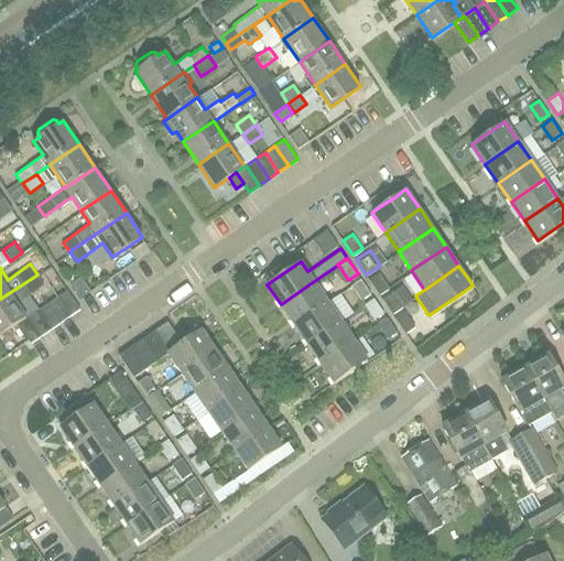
[(369,279),(379,293),(389,287),(379,272),(369,279)]
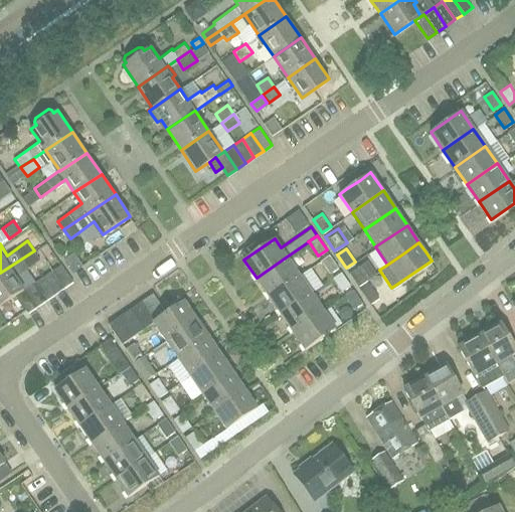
[(34,250),(0,273),(0,305),(17,294),(23,289),(15,277),(40,259),(34,250)]
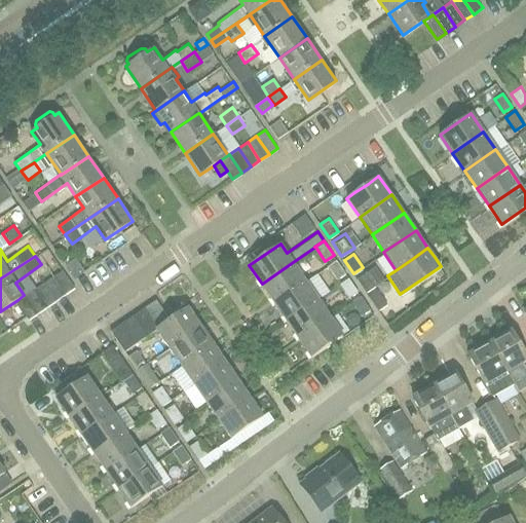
[(345,272),(336,259),(328,265),(337,278),(345,272)]
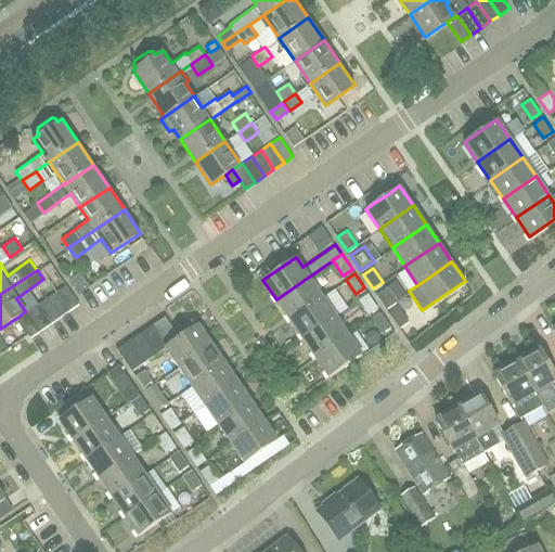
[(79,292),(89,285),(81,274),(72,281),(73,282),(79,292)]
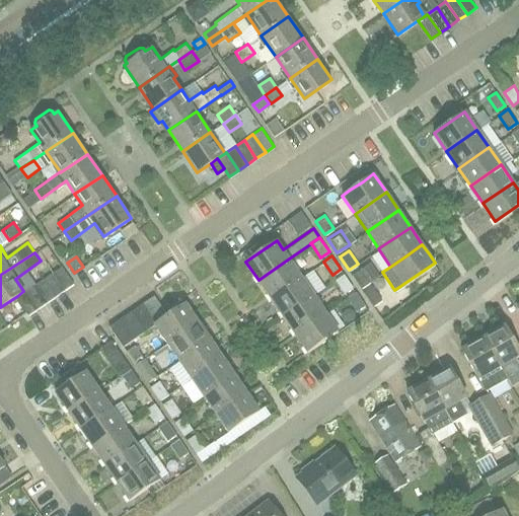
[(289,259),(258,280),(271,297),(301,276),(289,259)]
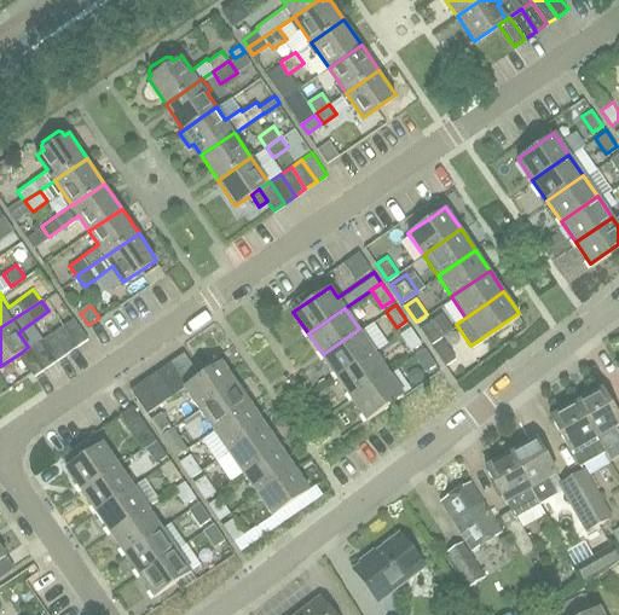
[(63,323),(79,344),(88,337),(74,315),(63,323)]
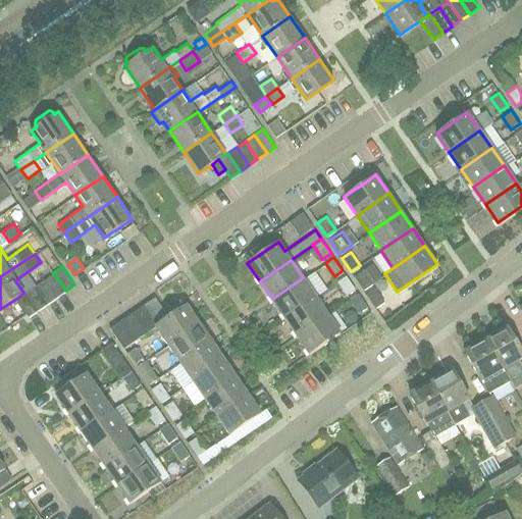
[(355,275),(363,289),(372,282),(363,270),(355,275)]
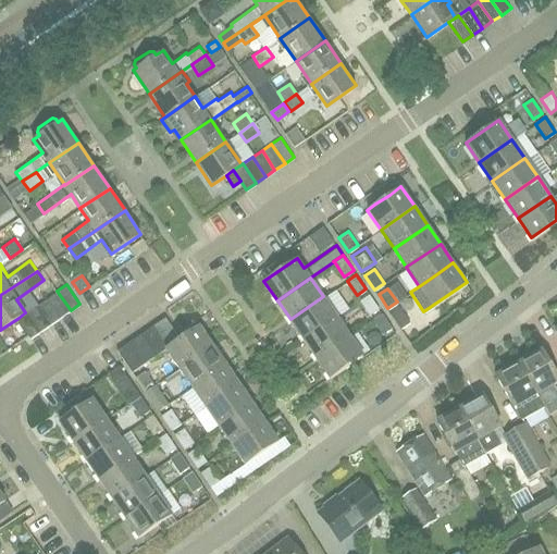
[(57,291),(47,297),(60,317),(71,310),(57,291)]
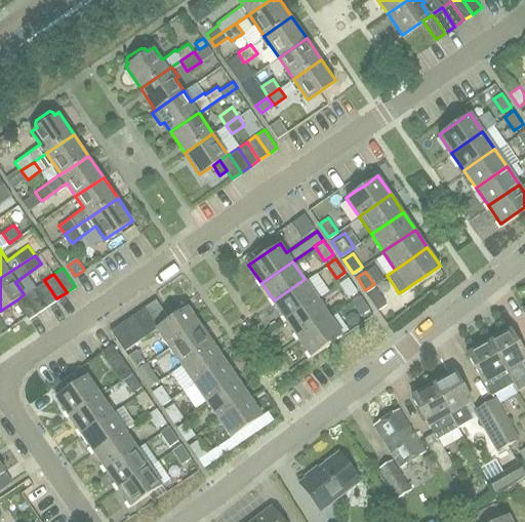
[(358,290),(349,276),(325,291),(329,297),(342,288),(349,296),(358,290)]
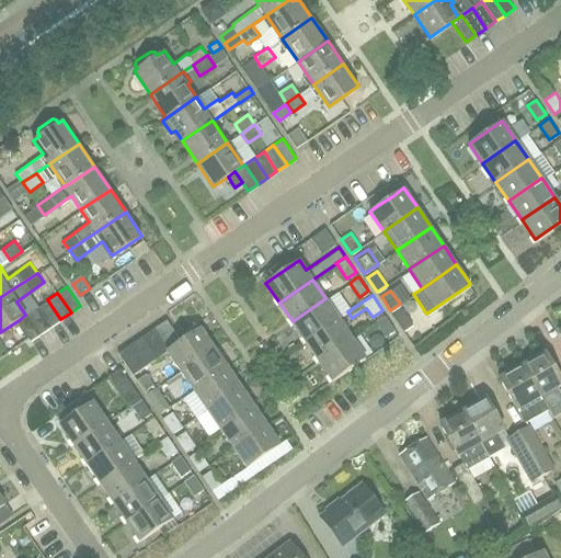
[(339,317),(325,298),(293,321),(306,340),(339,317)]
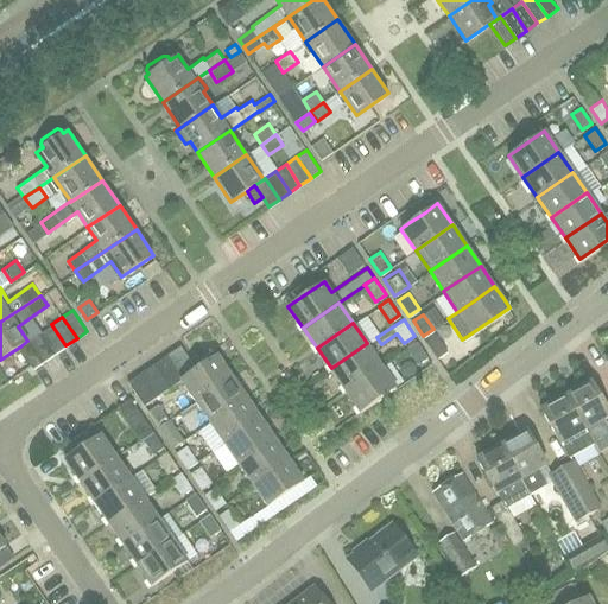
[(51,324),(40,331),(55,353),(65,345),(51,324)]
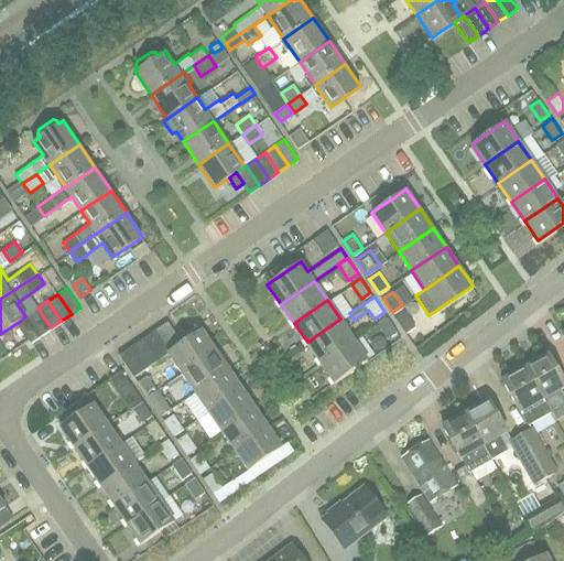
[(38,308),(26,314),(41,334),(51,327),(38,308)]
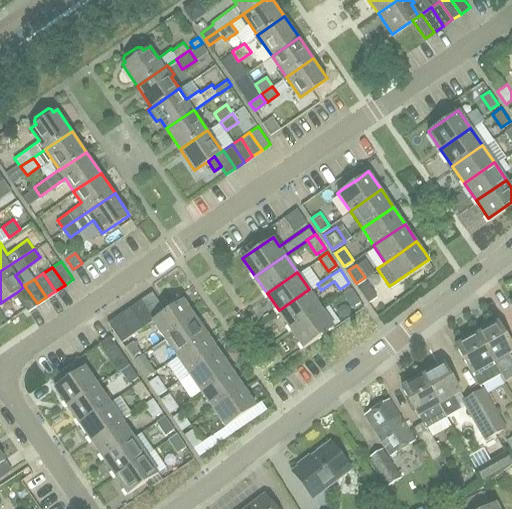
[(359,288),(368,301),(376,295),(367,282),(359,288)]
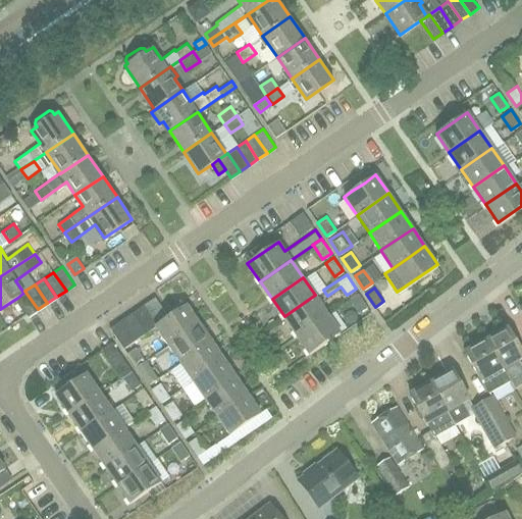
[(24,291),(23,293),(17,298),(29,315),(38,309),(24,291)]
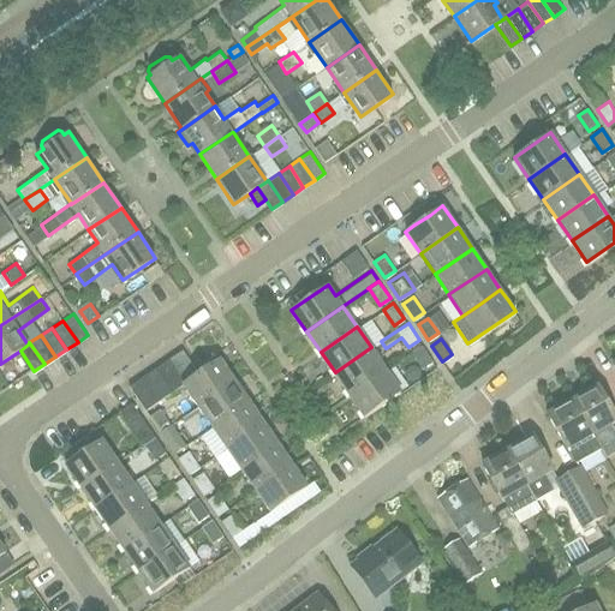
[(434,360),(423,345),(412,352),(423,367),(434,360)]
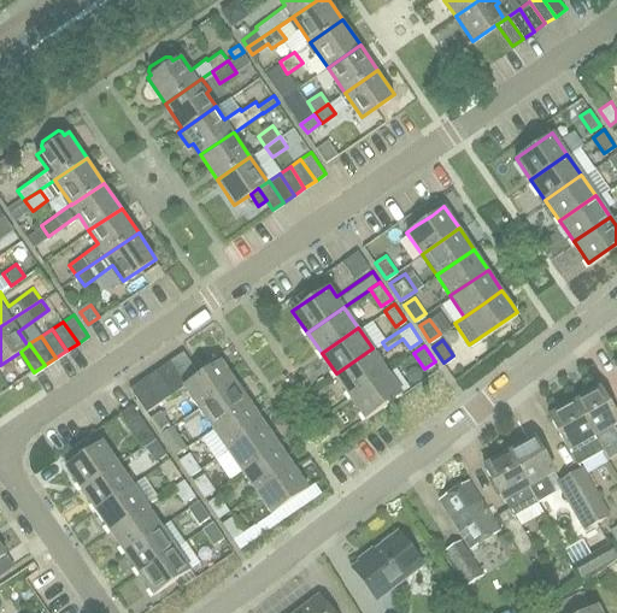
[(236,348),(200,373),(186,383),(183,384),(199,406),(235,382),(251,370),(236,348)]
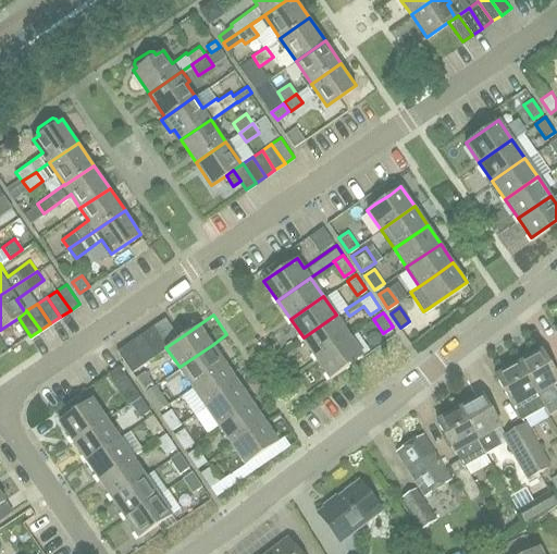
[(349,334),(336,315),(304,337),(317,357),(349,334)]
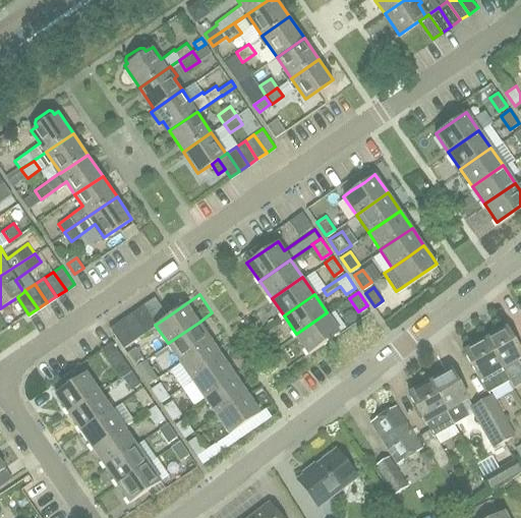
[(155,296),(143,303),(157,324),(169,315),(155,296)]
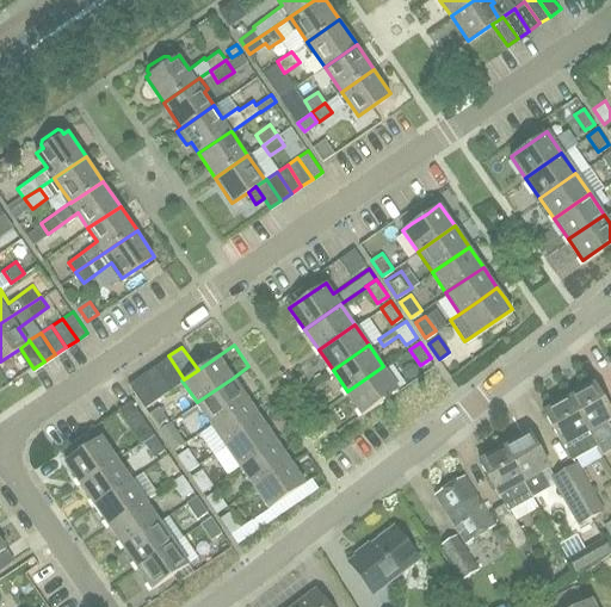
[(184,379),(168,355),(155,365),(171,389),(181,381),(184,379)]
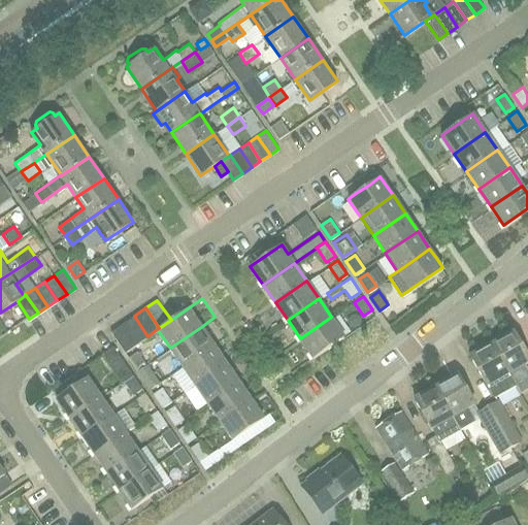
[(147,336),(134,316),(123,323),(137,343),(147,336)]
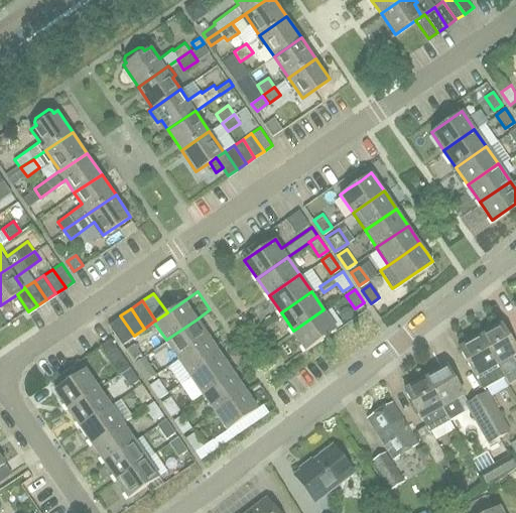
[(324,309),(293,331),(305,349),(337,328),(324,309)]
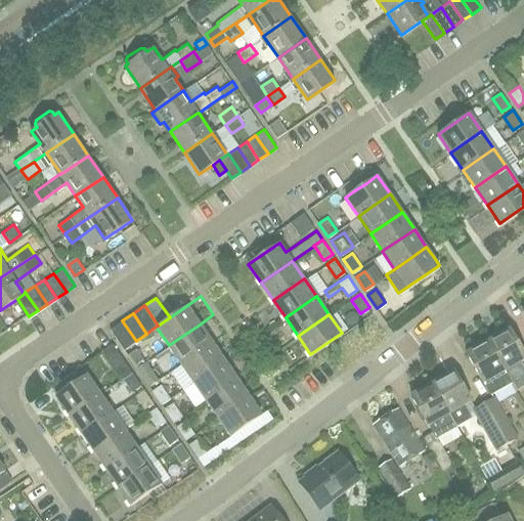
[(136,341),(122,320),(110,329),(124,349),(136,341)]
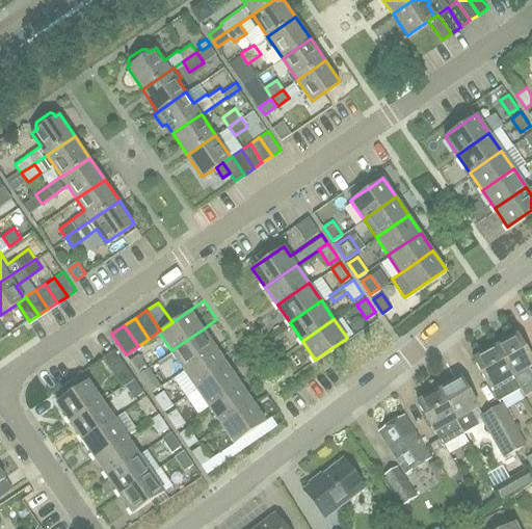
[(203,329),(171,350),(184,369),(215,347),(203,329)]
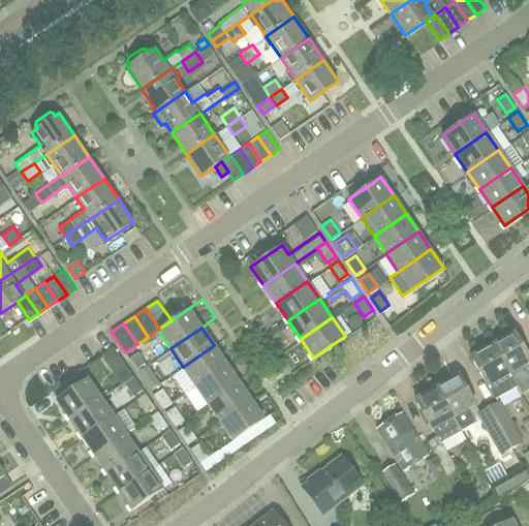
[(493,343),(518,384),(528,377),(528,371),(525,364),(528,361),(528,357),(514,331),(493,343)]
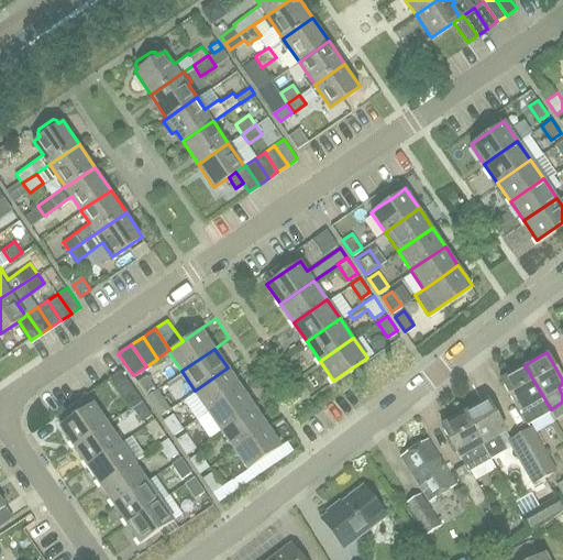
[(551,409),(525,365),(500,379),(518,409),(526,424),(551,409)]
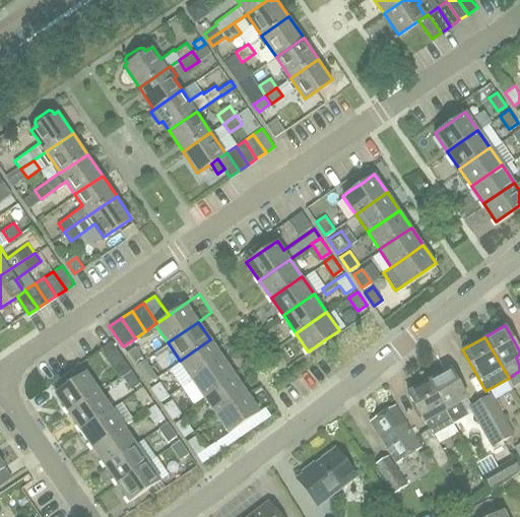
[(222,357),(210,339),(180,361),(192,378),(222,357)]
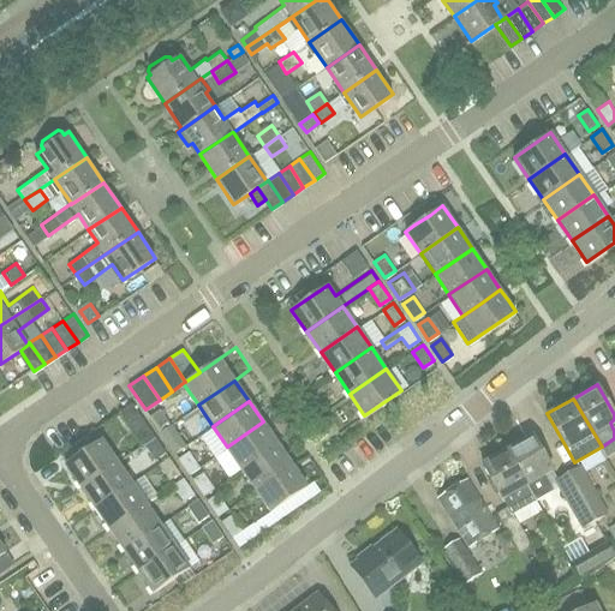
[(172,424),(160,407),(150,414),(161,431),(172,424)]
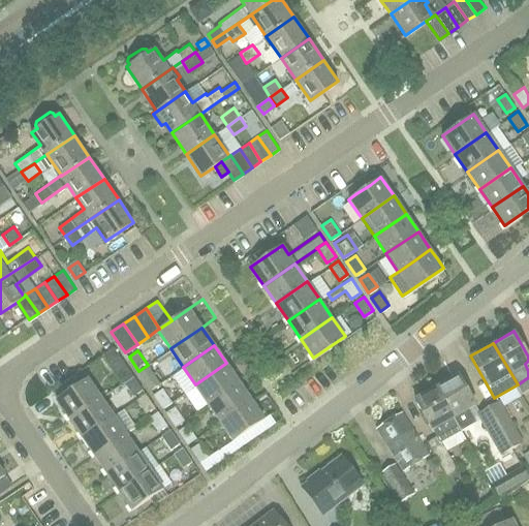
[(133,374),(124,361),(113,369),(122,381),(133,374)]
